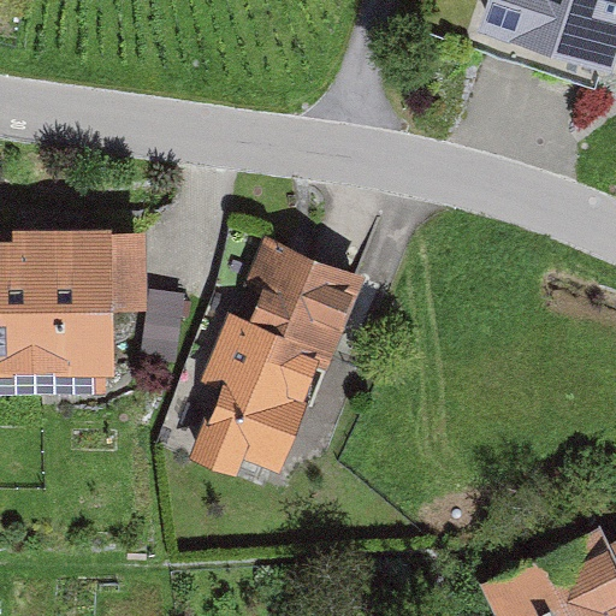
[(615,33),(615,0),(502,0),(485,53),(539,70),(598,89),(615,33)]
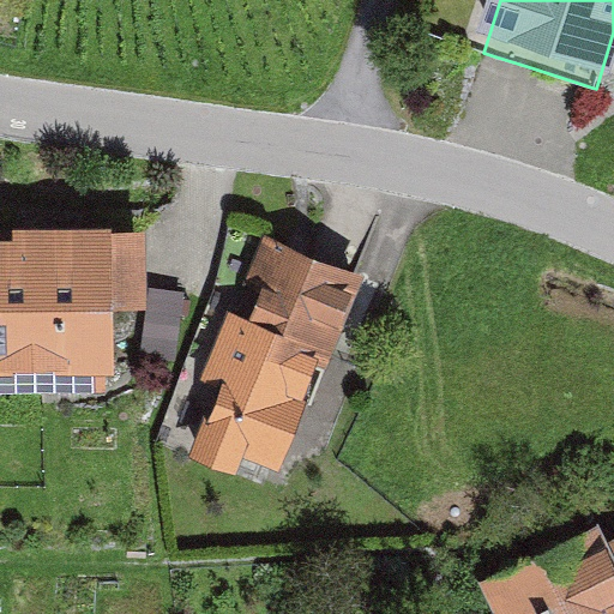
[(145,227),(0,229),(0,384),(104,384),(104,367),(114,367),(113,300),(146,300),(145,260),(145,227)]
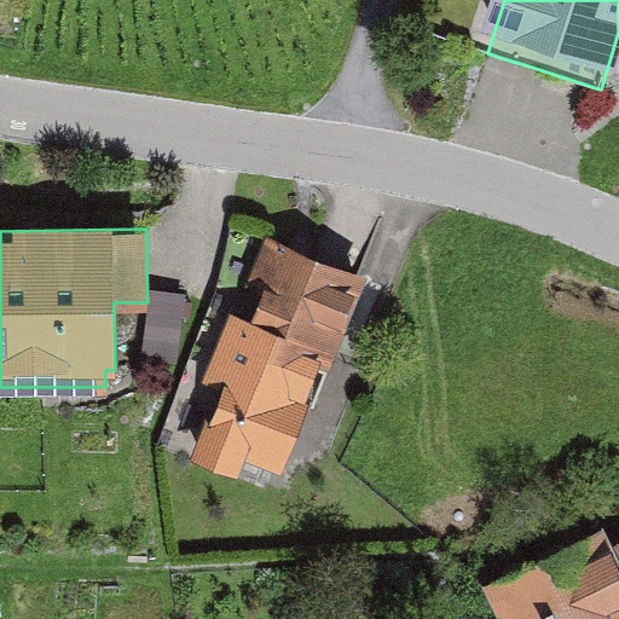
[(319,252),(266,232),(236,312),(231,310),(204,379),(224,386),(200,451),(236,464),(239,455),(281,470),(319,366),(331,370),(363,285),(369,271),(319,252)]
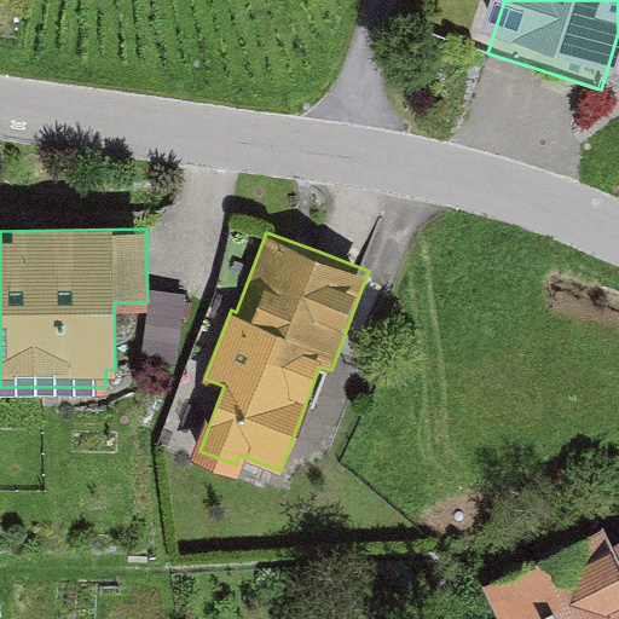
[(185,296),(155,291),(144,353),(173,358),(185,296)]
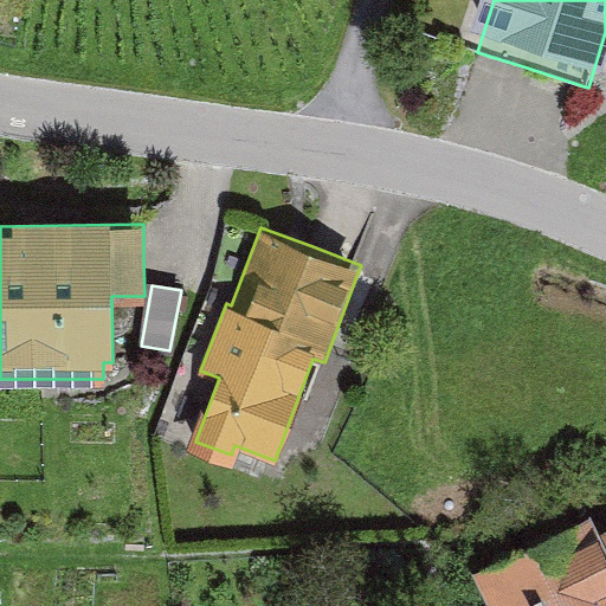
[(605,605),(605,513),(492,566),(511,605),(605,605)]
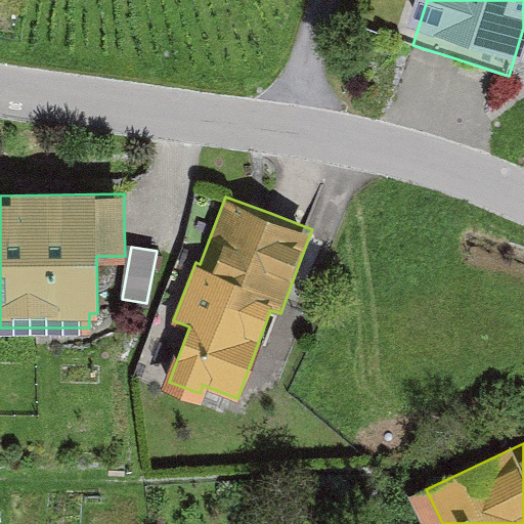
All buildings are outlined.
